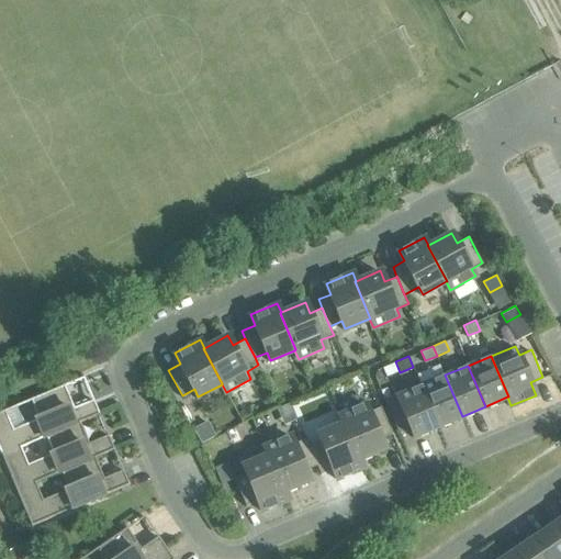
[(445,375),(422,384),(439,426),(462,416),(445,375)]
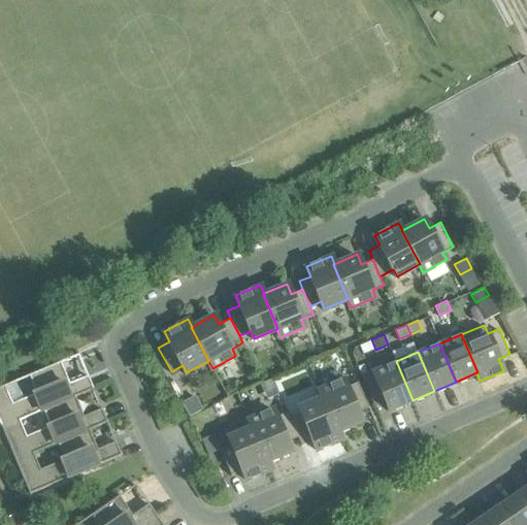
[(4,384),(0,386),(0,423),(1,426),(75,395),(92,388),(93,389),(94,389),(88,374),(69,382),(61,360),(29,373),(36,392),(12,402),(4,384)]
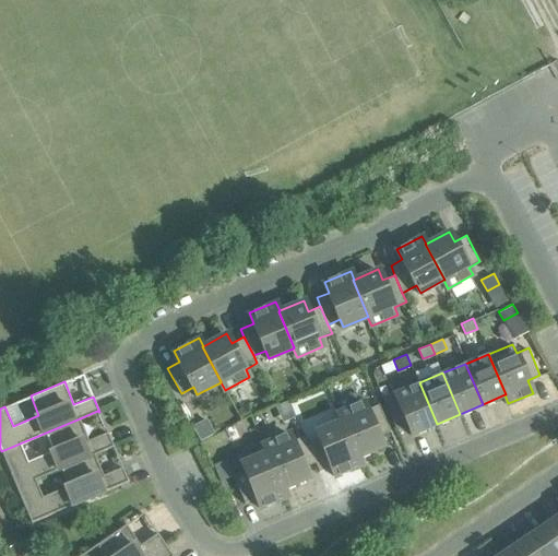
[(437,424),(419,382),(395,393),(383,399),(395,426),(407,421),(413,434),(437,424)]
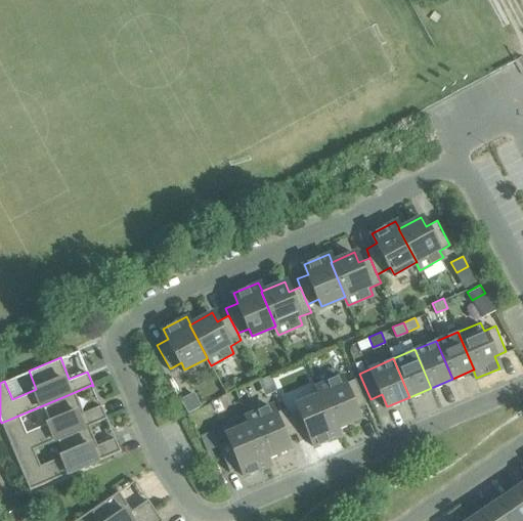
[(270,375),(258,380),(264,394),(276,389),(270,375)]
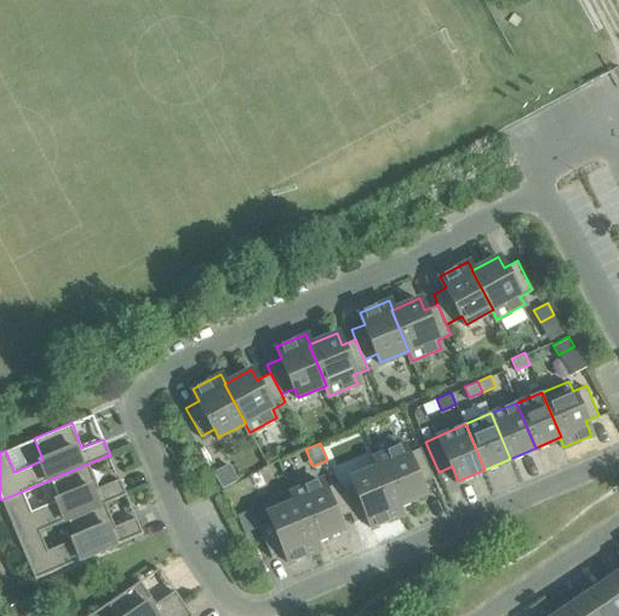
[(374,456),(378,466),(379,465),(396,506),(397,506),(424,494),(419,483),(433,477),(420,447),(407,453),(403,444),(374,456)]
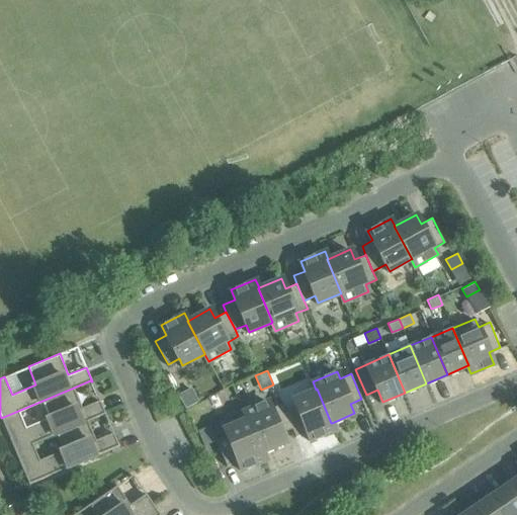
[(191,387),(178,394),(186,408),(198,401),(191,387)]
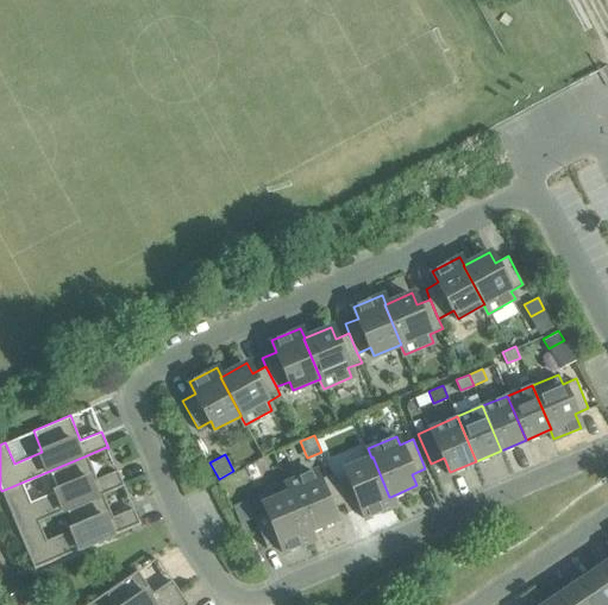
[(123,486),(125,486),(118,470),(96,478),(87,455),(1,491),(18,529),(102,493),(123,485),(123,486)]
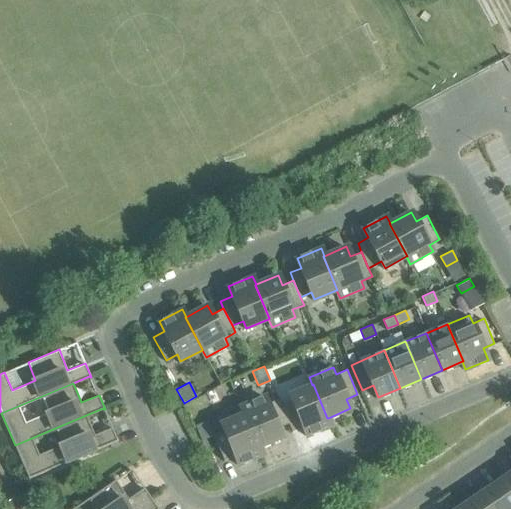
[(293,401),(282,406),(289,423),(292,430),(303,426),(307,436),(331,426),(328,418),(327,418),(313,384),(312,385),(290,394),(293,401)]
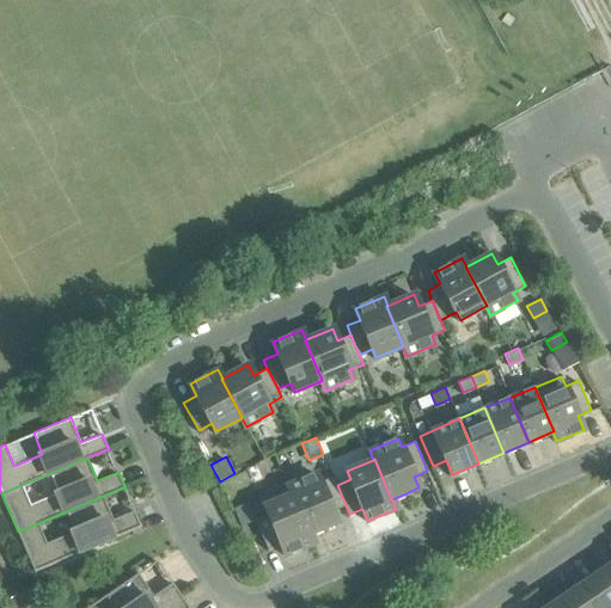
[(287,485),(292,493),(310,534),(311,534),(337,522),(333,510),(346,505),(337,485),(334,476),(319,481),(316,473),(287,485)]
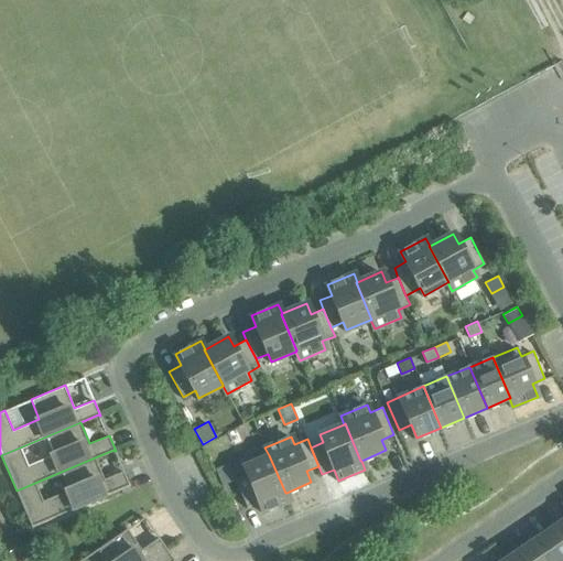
[(269,455),(244,466),(247,474),(235,478),(247,506),(259,502),(263,511),(290,500),(287,493),(285,493),(269,455)]
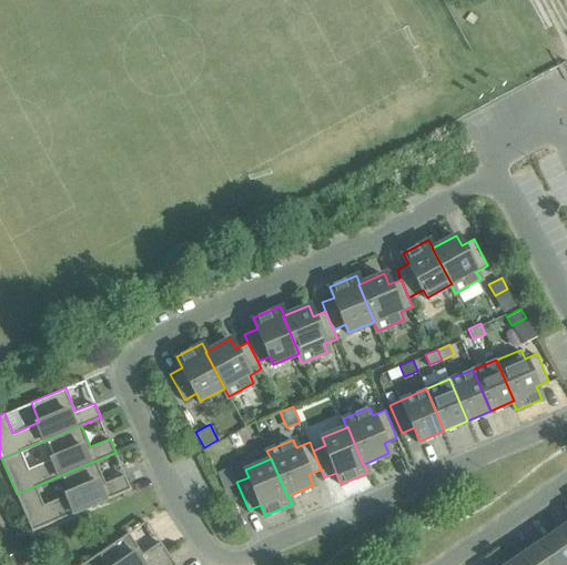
[(31,531),(131,488),(124,474),(104,482),(95,461),(17,494),(31,531)]
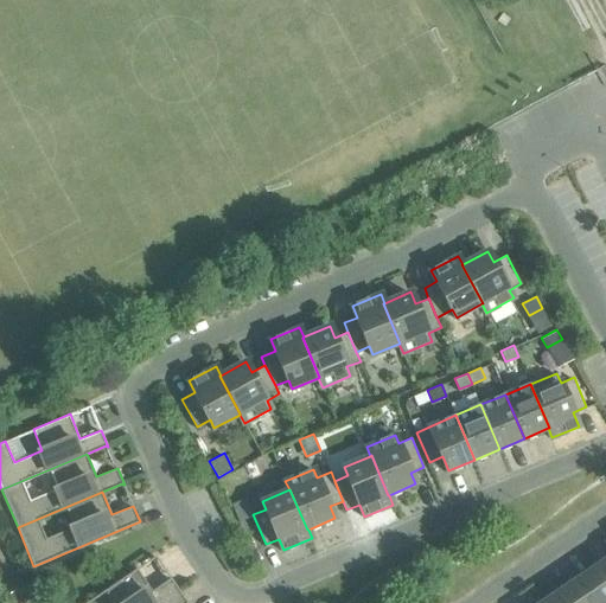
[(605,559),(594,568),(605,584),(605,559)]
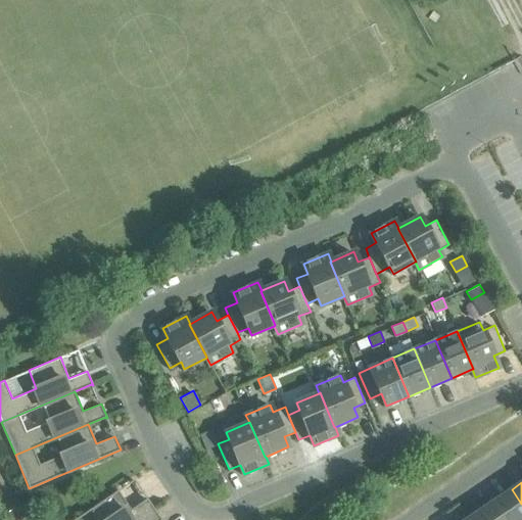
[(138,519),(154,509),(147,498),(131,509),(117,489),(90,509),(97,519),(138,519)]
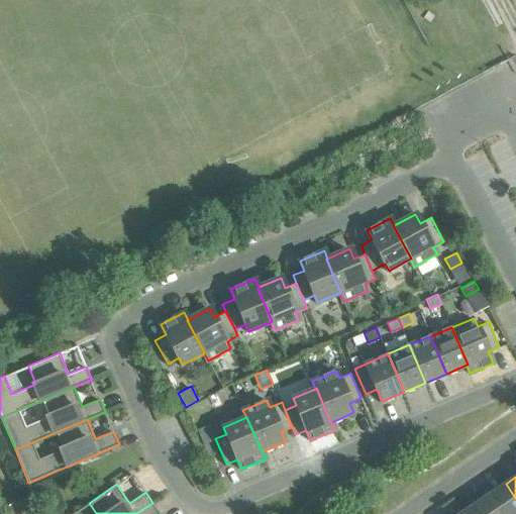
[(515,498),(506,484),(487,497),(498,513),(515,513),(515,498)]
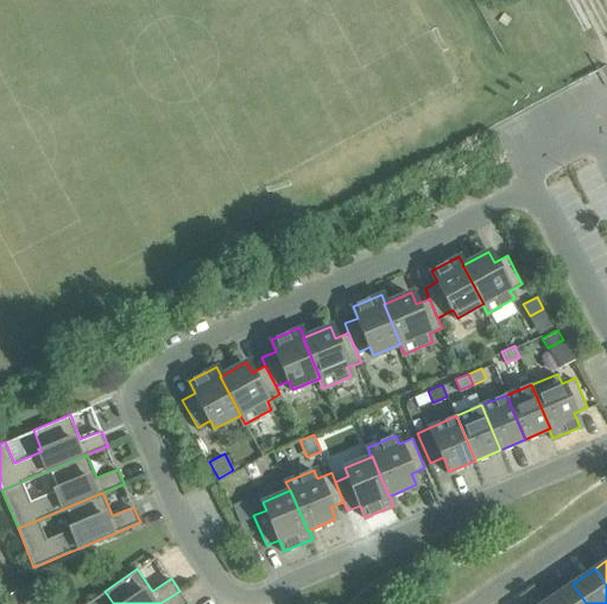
[(586,603),(573,584),(550,598),(554,603),(586,603)]
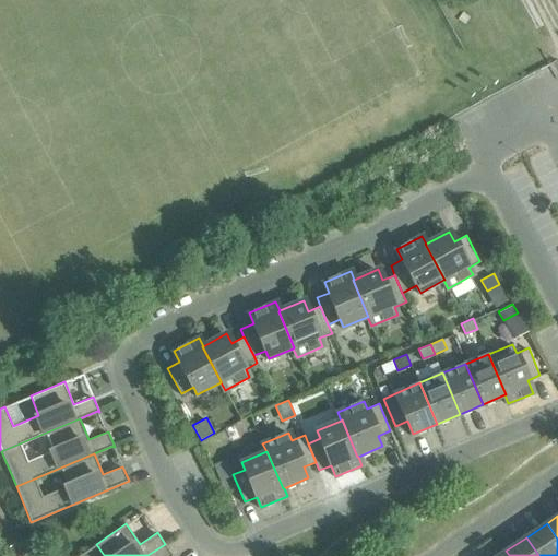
[(165,544),(147,555),(173,555),(174,555),(165,544)]
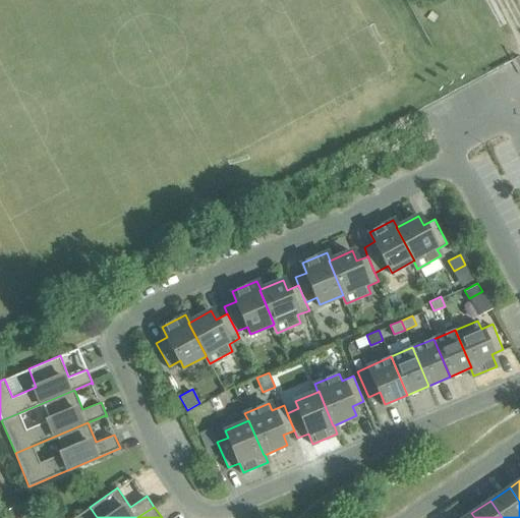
All buildings are outlined.
